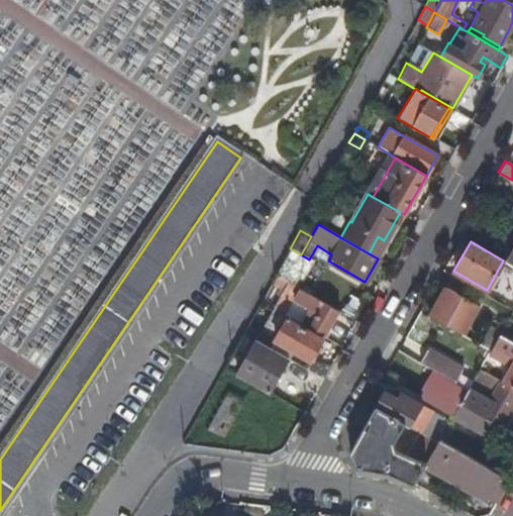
[(316,310),(306,327),(322,336),(336,310),(294,286),(286,282),(272,308),(281,312),(282,313),(292,296),(308,306),(316,310)]
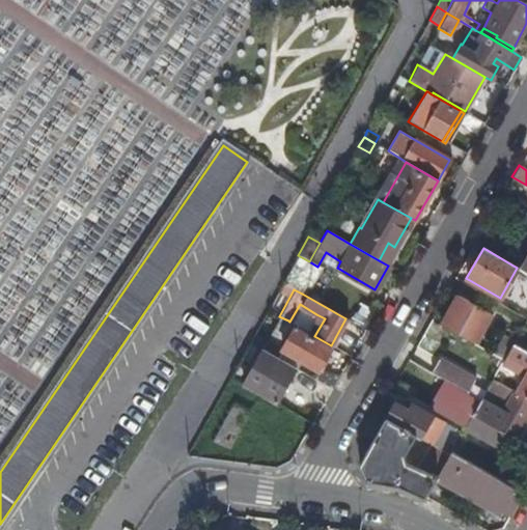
[(456,295),(439,324),(473,343),(491,314),(456,295)]
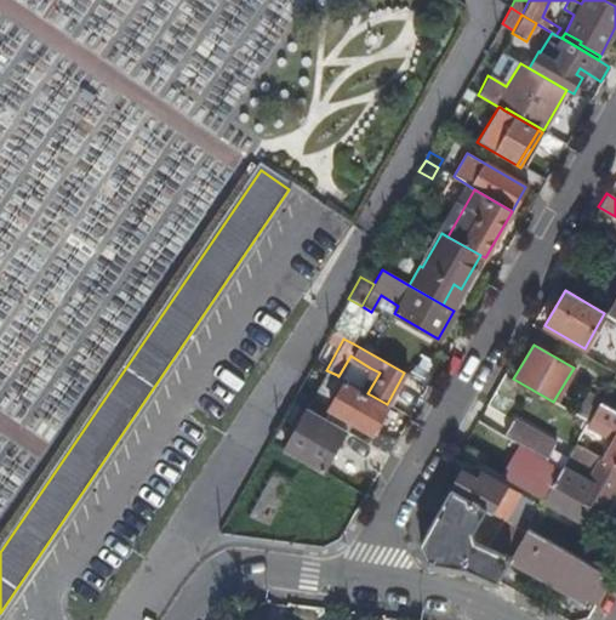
[(370,368),(359,388),(368,393),(380,373),(370,368)]
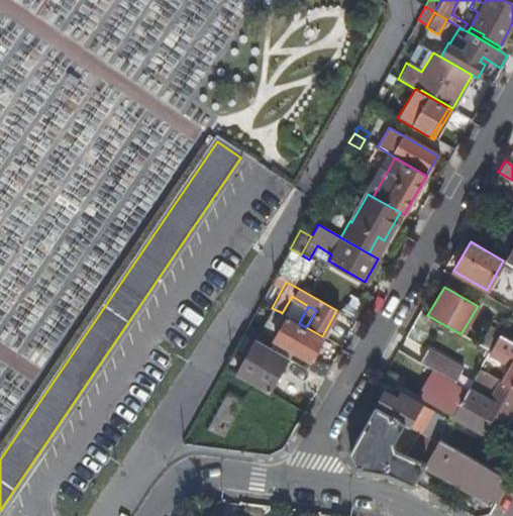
[(308,359),(309,357),(320,338),(285,318),(274,338),(268,335),(281,312),(272,308),(254,340),(285,357),(286,358),(291,350),(308,359)]
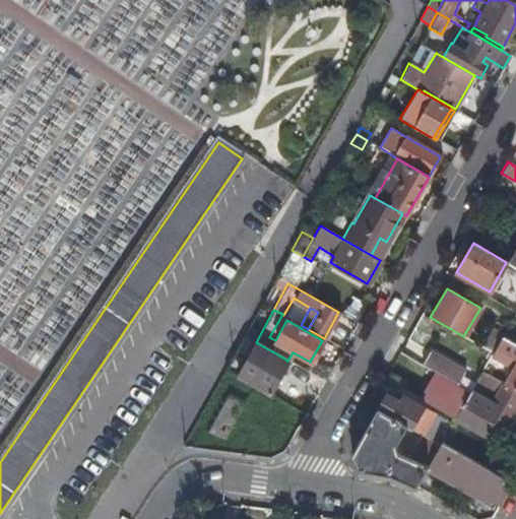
[(493,329),(482,347),(492,352),(502,335),(502,334),(493,329)]
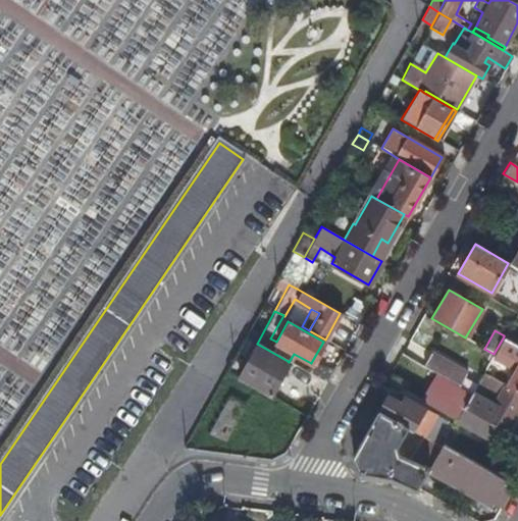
[(517,344),(504,336),(494,354),(517,367),(517,371),(509,387),(517,392),(517,344)]
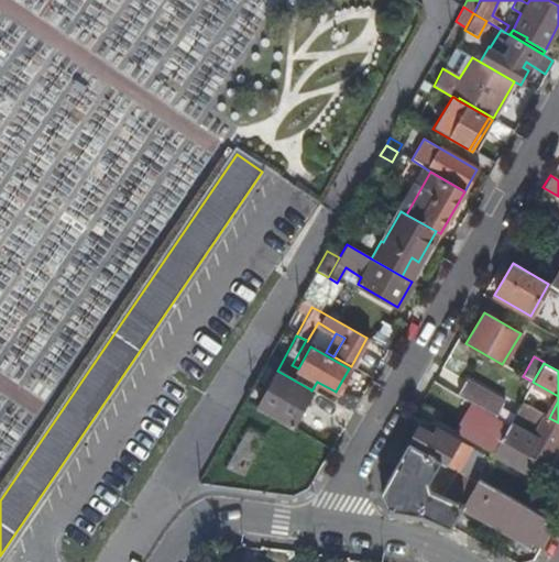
[(289,427),(310,389),(277,371),(256,407),(272,416),(289,427)]
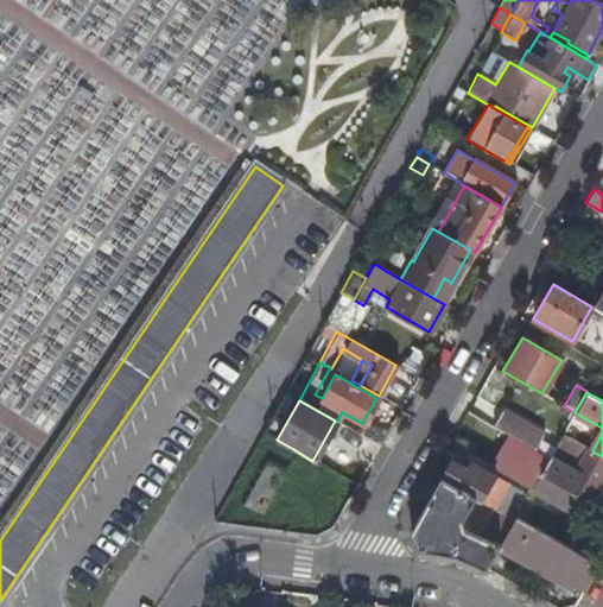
[(500,411),(492,427),(532,449),(541,434),(500,411)]
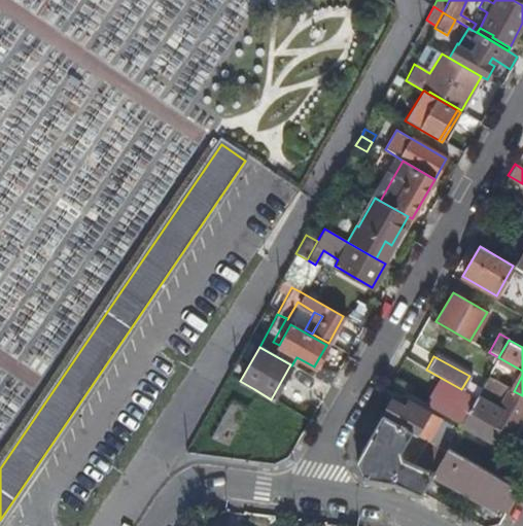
[(335,372),(315,364),(314,366),(309,375),(322,382),(327,385),(335,372)]
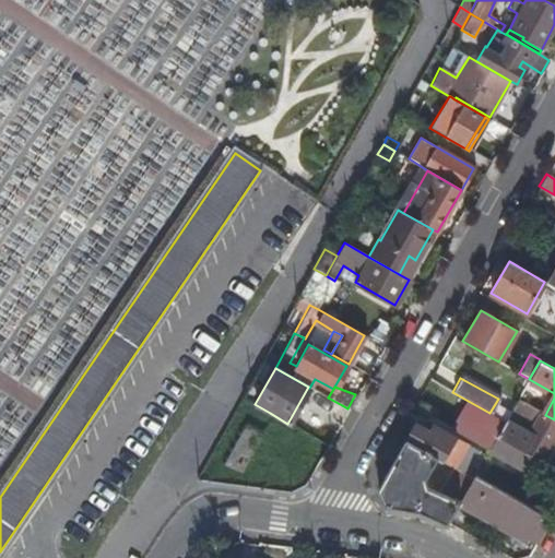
[(335,417),(342,405),(328,398),(320,393),(314,405),(335,417)]
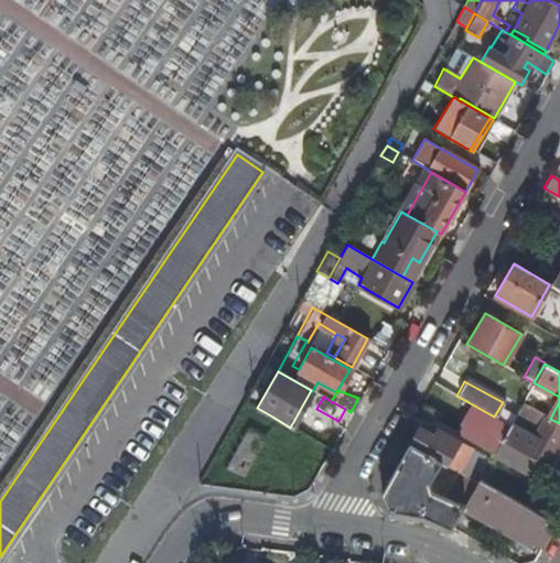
[(544,466),(559,437),(559,423),(550,419),(535,409),(523,402),(516,413),(539,426),(532,439),(542,444),(534,459),(544,466)]
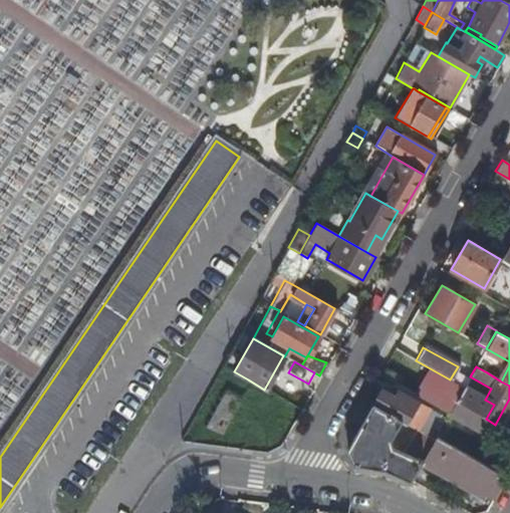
[(494,405),(485,400),(464,387),(463,388),(455,402),(486,419),(494,405)]
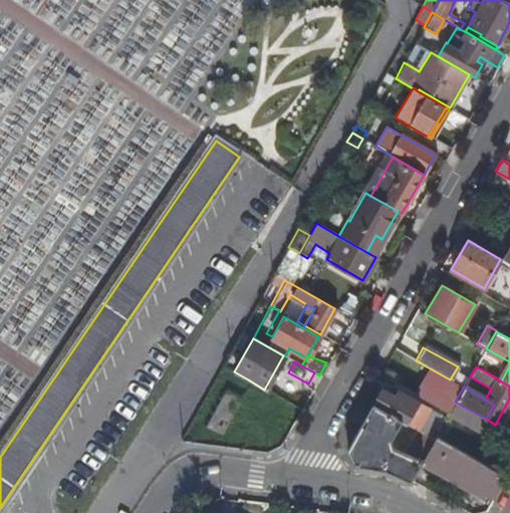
[(381,389),(372,405),(401,421),(406,424),(418,402),(398,391),(395,396),(381,389)]
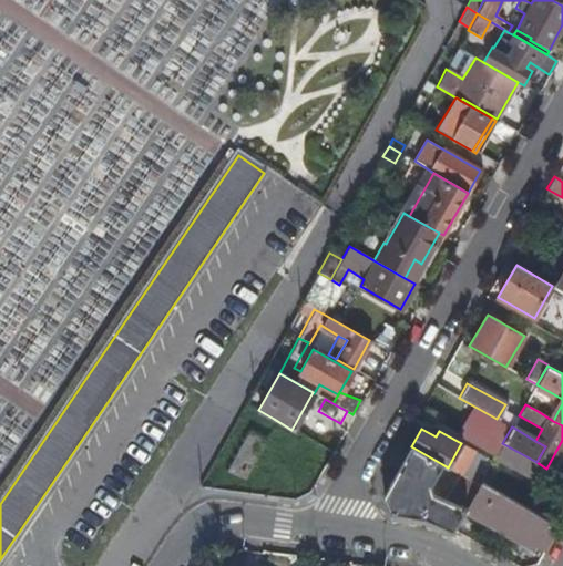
[(242,431),(225,474),(244,481),(260,438),(242,431)]
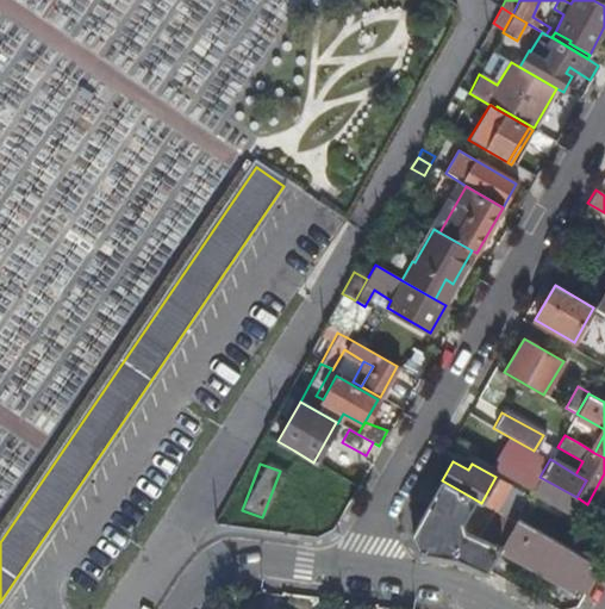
[(594,526),(602,513),(587,504),(577,497),(540,477),(532,490),(594,526)]
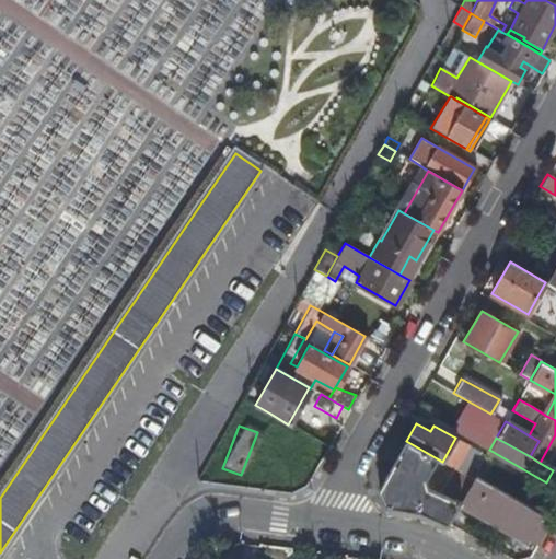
[(406,441),(393,463),(387,473),(377,491),(382,504),(420,510),(446,524),(459,501),(472,479),(460,472),(446,495),(430,486),(425,479),(437,458),(406,441)]
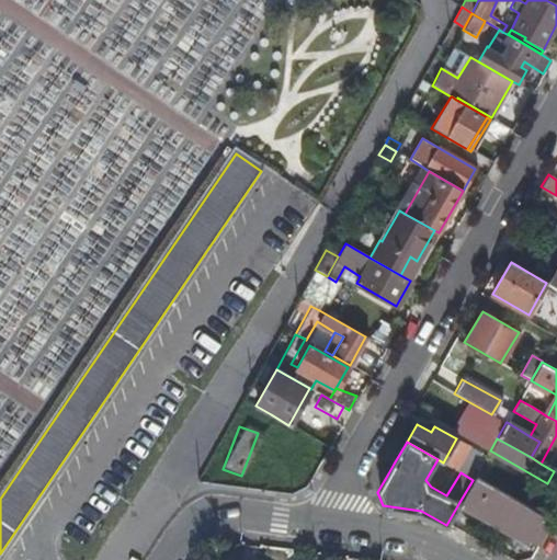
[(383,470),(388,473),(394,464),(388,460),(383,470)]
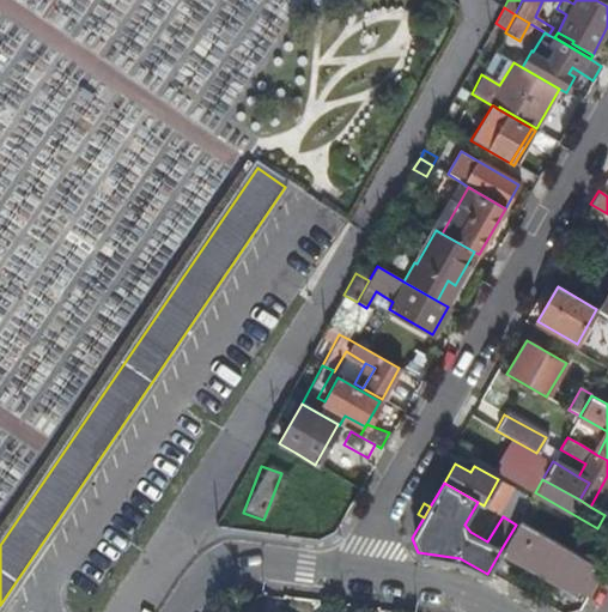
[(573,589),(590,563),(570,551),(518,521),(516,525),(502,549),(573,589)]
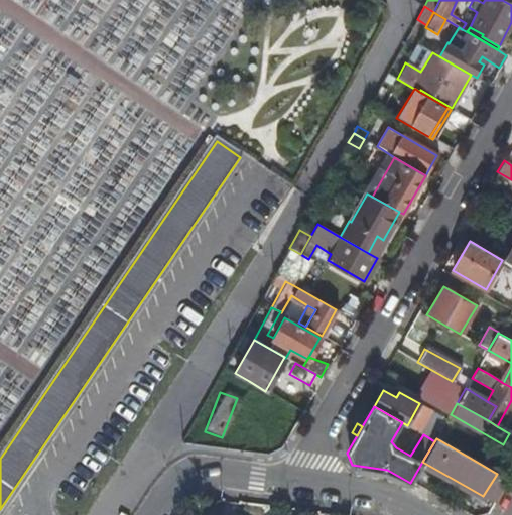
[(493,502),(506,479),(497,474),(483,496),(493,502)]
